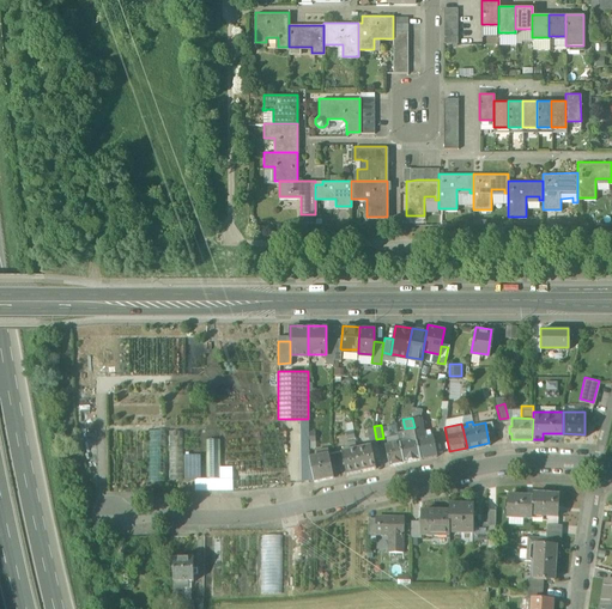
[(374,426),(367,427),(369,440),(376,439),(374,426)]
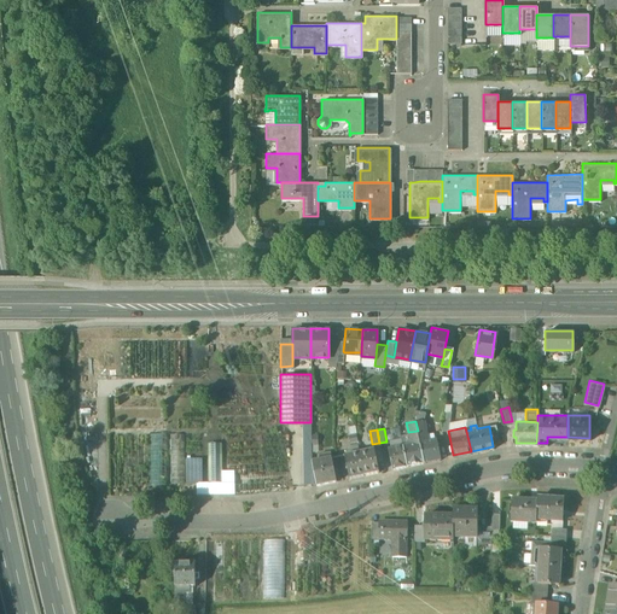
[(418,431),(408,432),(408,436),(413,442),(419,440),(418,432),(418,431)]
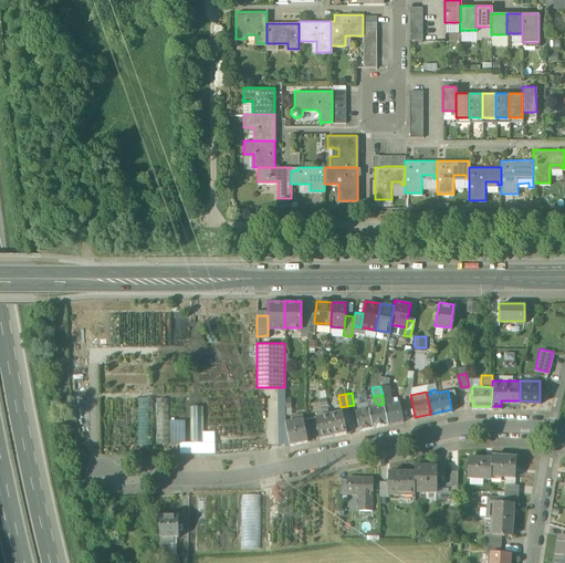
[(168,397),(155,397),(155,442),(168,442),(168,397)]
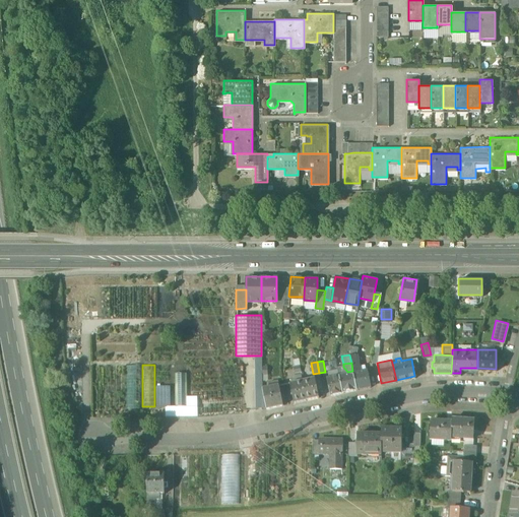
[(357,371),(352,371),(355,388),(370,385),(367,369),(357,371)]
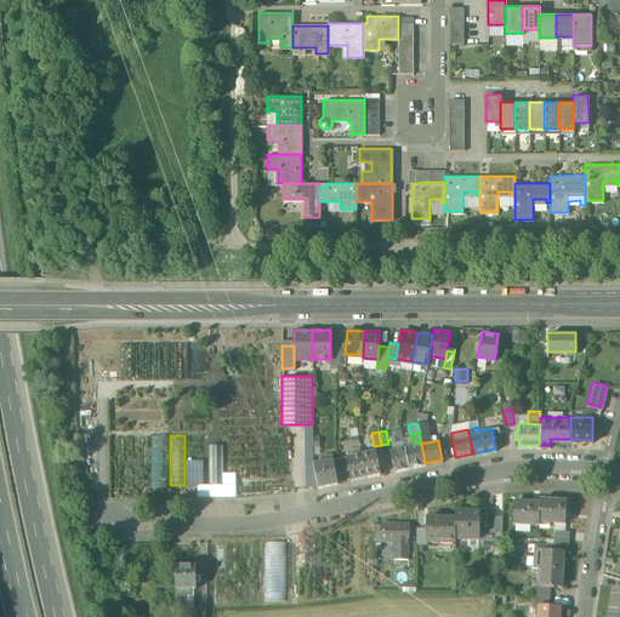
[(415,444),(404,446),(408,467),(425,463),(421,443),(415,444)]
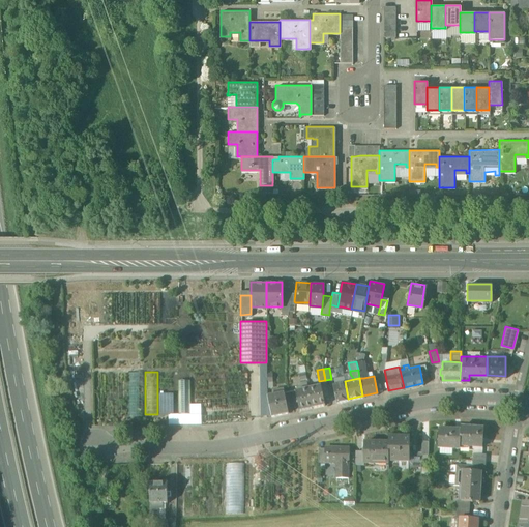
[(178,379),(178,412),(189,412),(188,379),(178,379)]
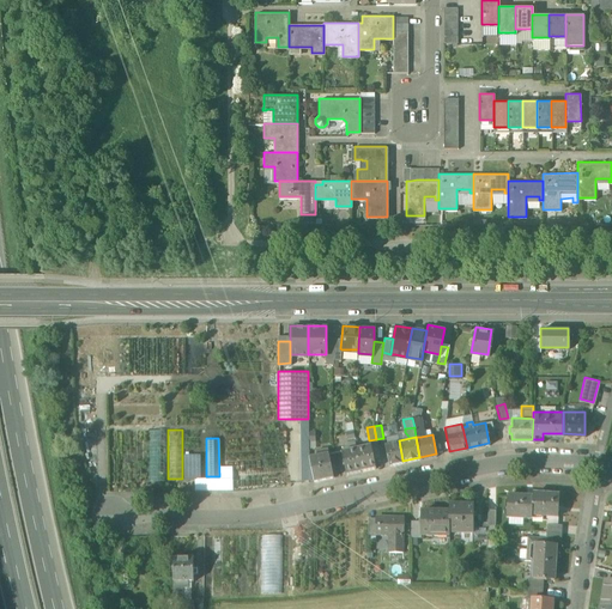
[(399,440),(385,444),(389,463),(403,461),(399,440)]
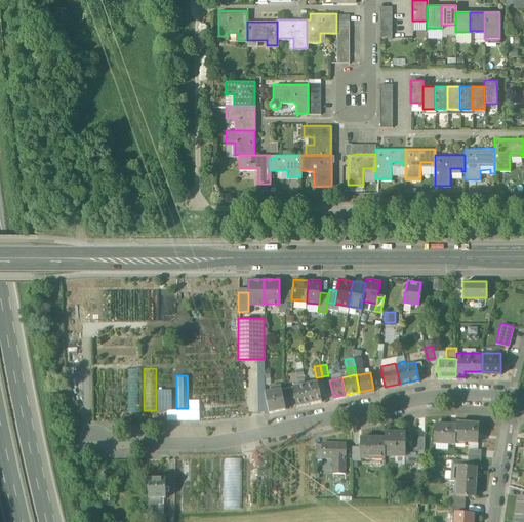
[(317,380),(305,383),(309,402),(321,400),(317,380)]
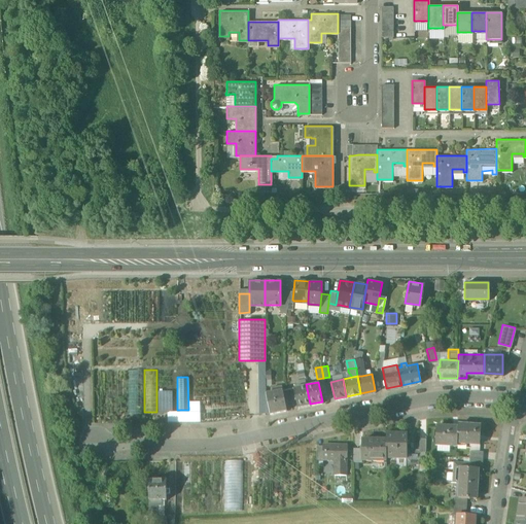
[(306,384),(293,386),(297,407),(310,404),(306,384)]
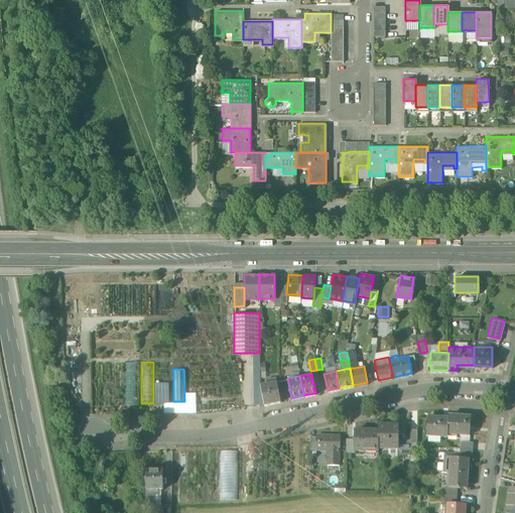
[(276,380),(266,383),(267,384),(260,386),(264,404),(280,400),(276,380)]
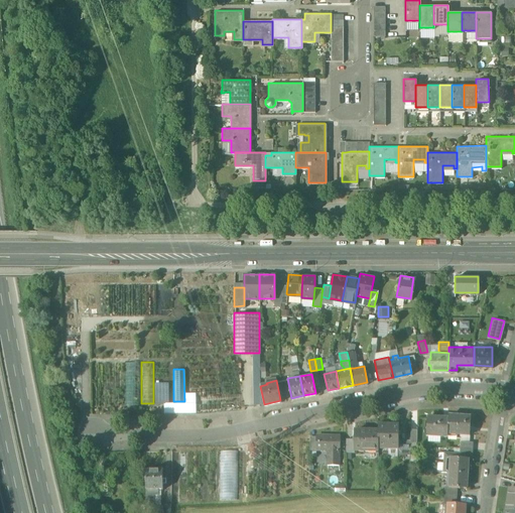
[(167,382),(155,382),(155,402),(167,402),(167,382)]
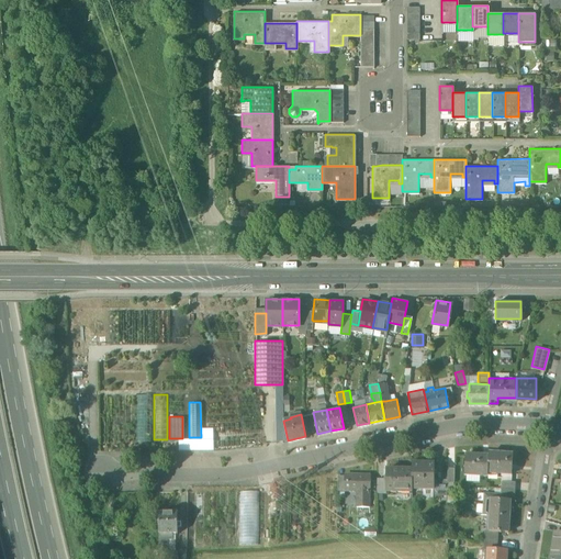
[(512,454),(489,451),(489,454),(486,471),(511,472),(512,454)]
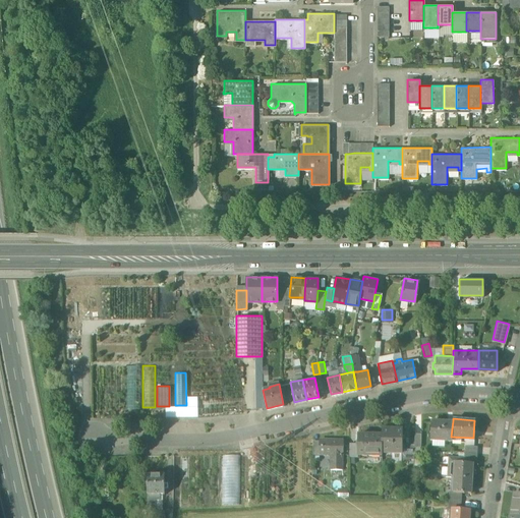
[(453,420),(430,419),(429,438),(451,439),(451,437),(453,420)]
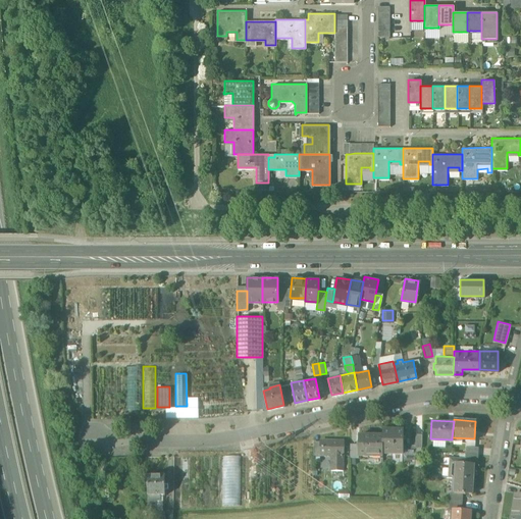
[(402,428),(382,428),(381,434),(381,448),(392,449),(392,451),(401,451),(402,451),(402,445),(402,428)]
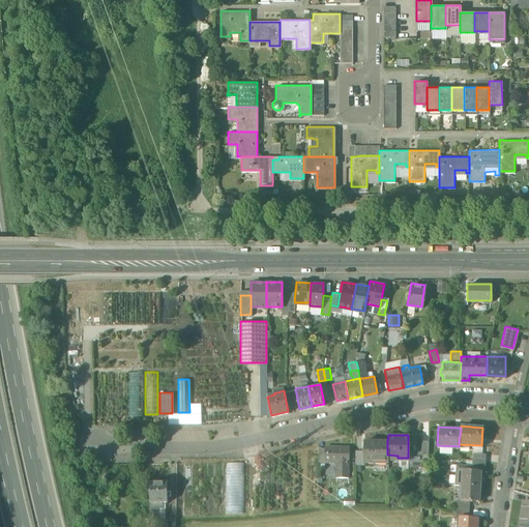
[(387,441),(362,440),(362,450),(362,461),(387,461),(387,455),(387,441)]
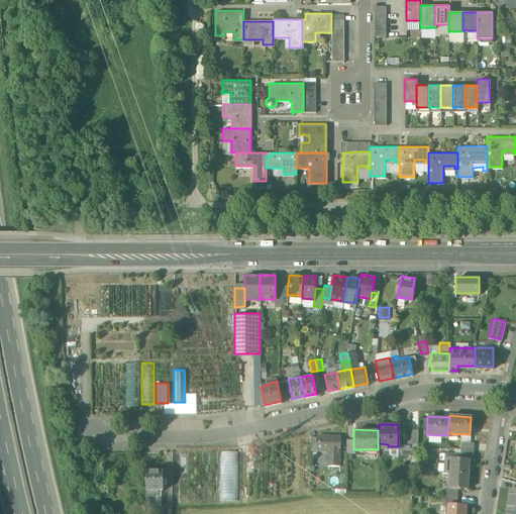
[(339,435),(315,434),(315,438),(315,448),(316,448),(328,448),(328,464),(339,464),(339,435)]
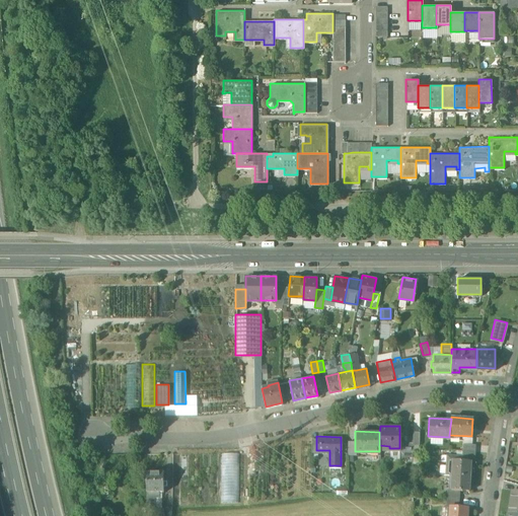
[(412,442),(399,442),(399,448),(398,448),(398,454),(412,455),(412,443),(412,442)]
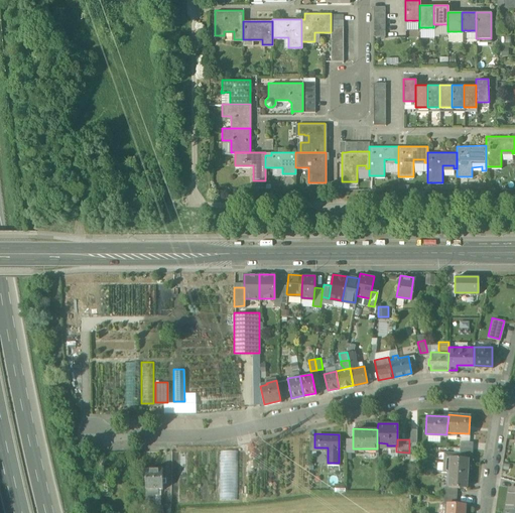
[(220,449),(219,497),(237,497),(238,449),(220,449)]
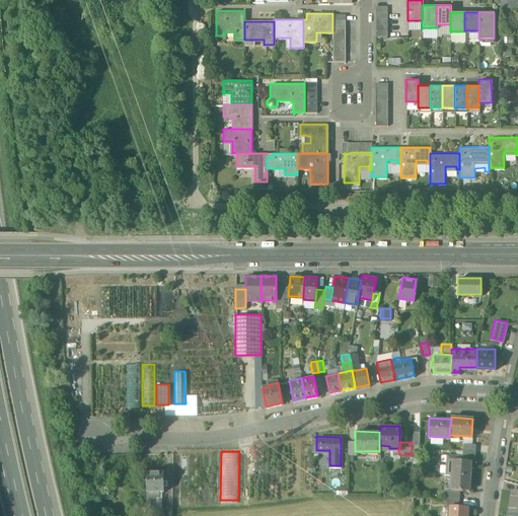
[(470,457),(461,456),(461,459),(452,458),(451,473),(469,475),(470,457)]
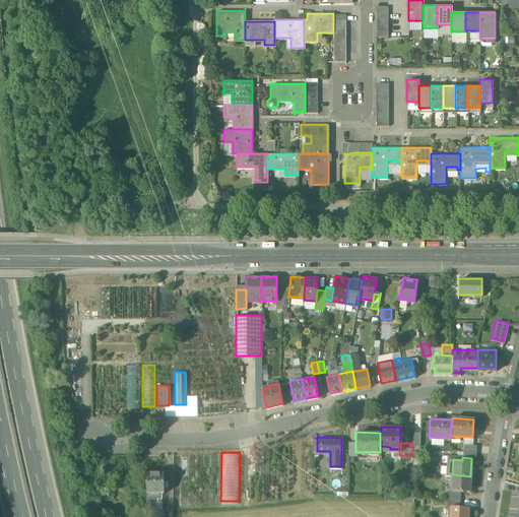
[(155,470),(155,473),(147,473),(147,493),(155,493),(164,493),(164,487),(168,487),(168,481),(164,481),(164,473),(163,473),(163,470),(155,470)]
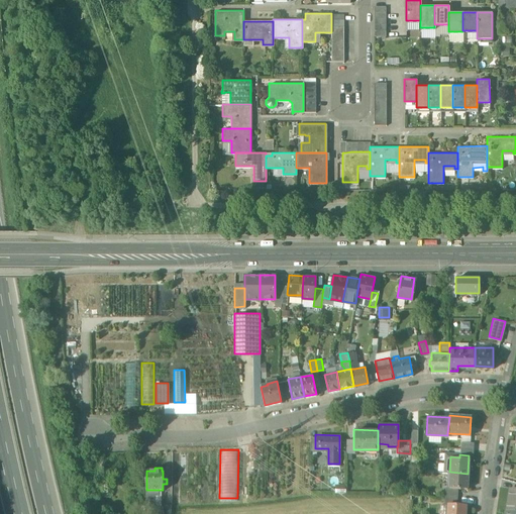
[(468,474),(449,472),(448,486),(448,487),(457,488),(467,489),(468,474)]
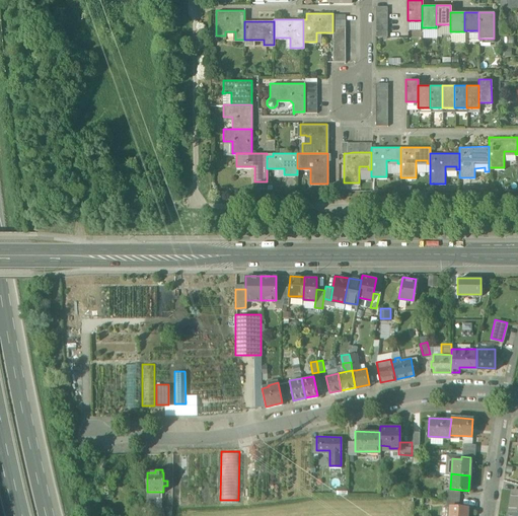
[(459,490),(450,489),(450,488),(447,488),(446,497),(458,498),(459,490)]
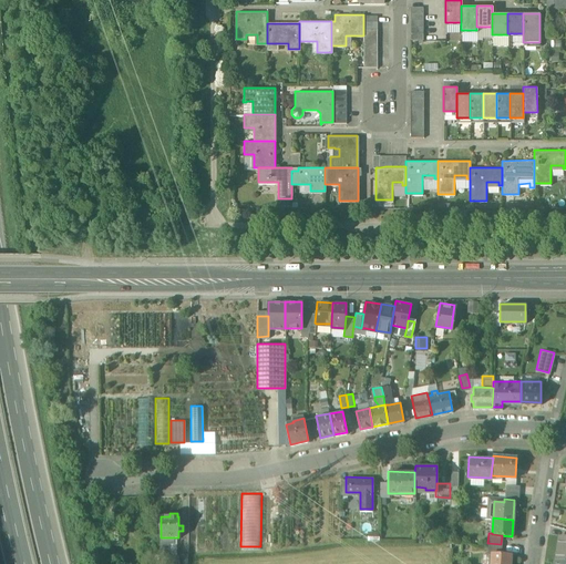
[(565,535),(558,535),(555,559),(565,560),(565,535)]
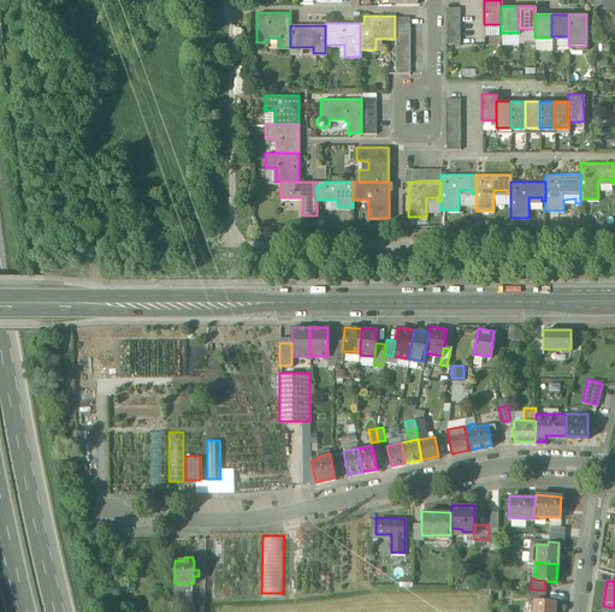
[(184,583),(175,583),(175,594),(184,594),(184,583)]
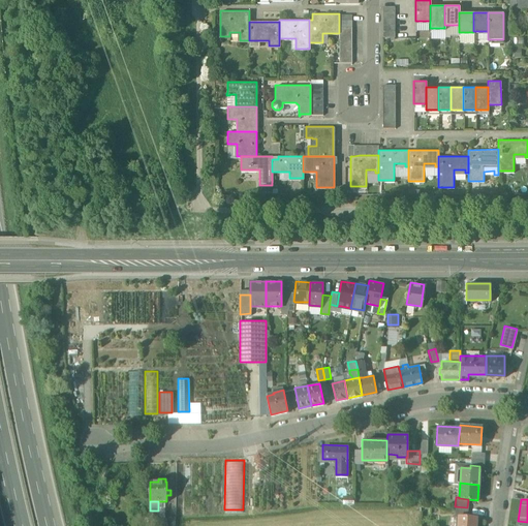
[(467,507),(455,506),(455,515),(459,516),(459,515),(467,515),(467,507)]
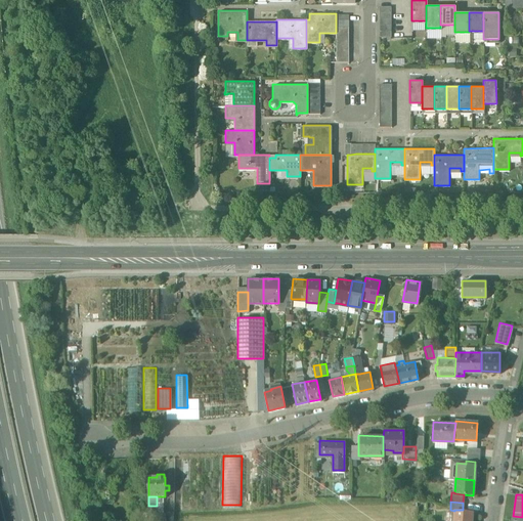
[(157,506),(148,506),(148,514),(157,514),(157,506)]
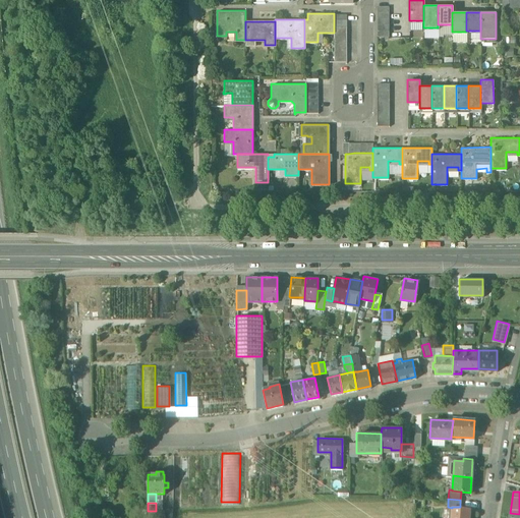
[(460,507),(452,507),(452,508),(450,517),(467,517),(468,508),(460,507)]
